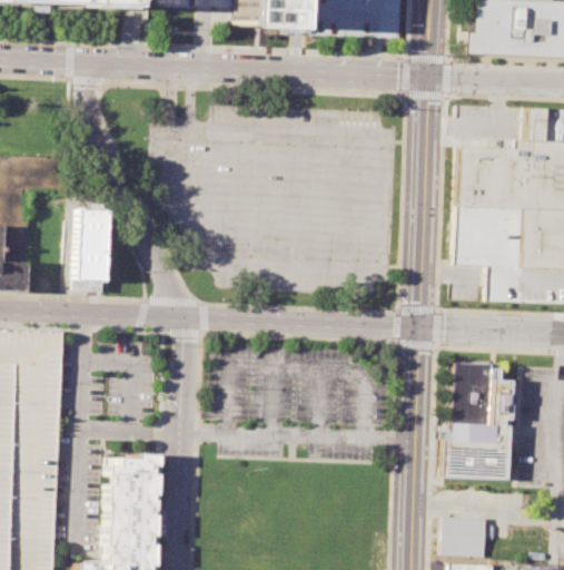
[(237,0),(289,0),(289,25),(237,22),(237,0)]
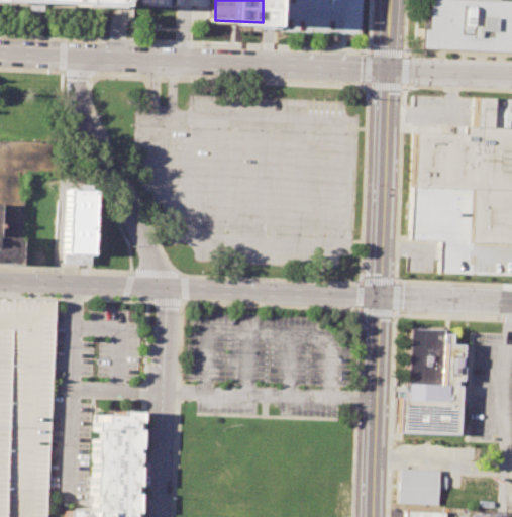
[(263,0),(263,22),(267,22),(266,29),(365,33),(366,0),(263,0)]
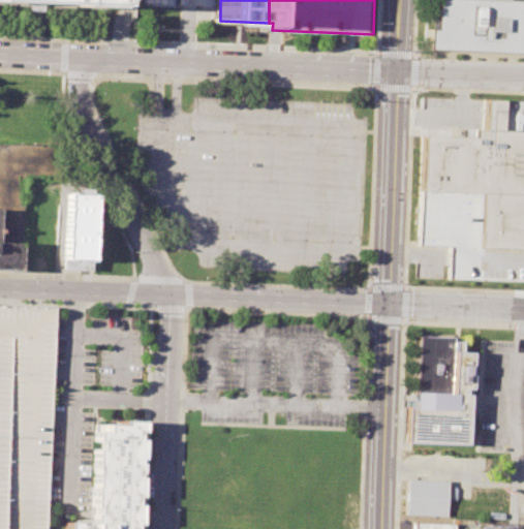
[(440,0),(491,0),(523,1),(523,53),(432,49),(433,29),(439,29),(440,0)]
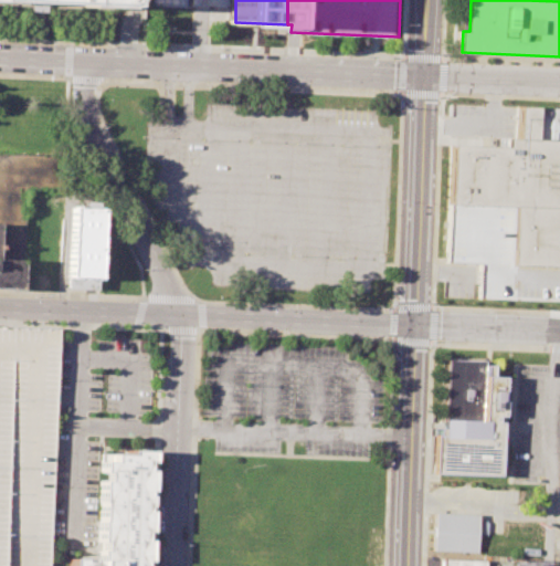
[(455,145),(506,146),(507,138),(520,138),(521,106),(559,107),(559,299),(484,297),(485,263),(452,262),(455,145)]
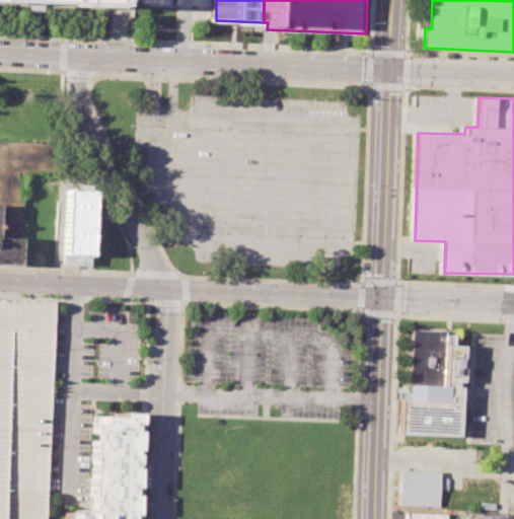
[(0,139),(0,204),(1,205),(0,221),(0,237),(22,238),(25,238),(27,173),(54,174),(55,142),(0,139)]
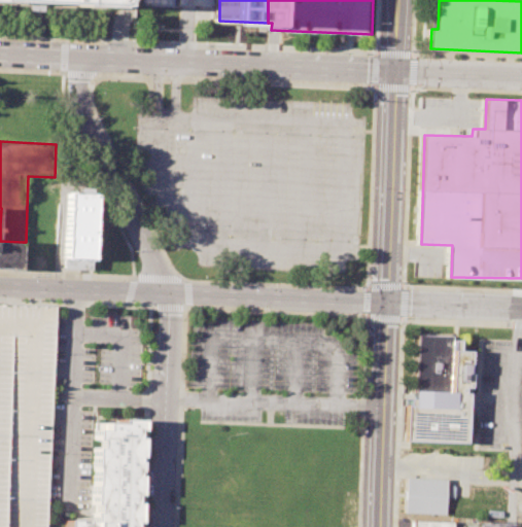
[(69,192),(98,194),(95,269),(66,268),(69,192)]
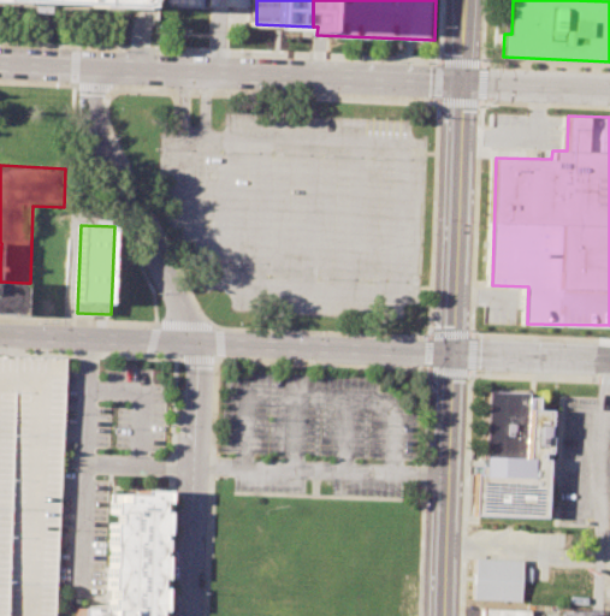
[(0,242),(1,243),(0,262),(0,282),(27,283),(25,315),(0,314),(0,242)]
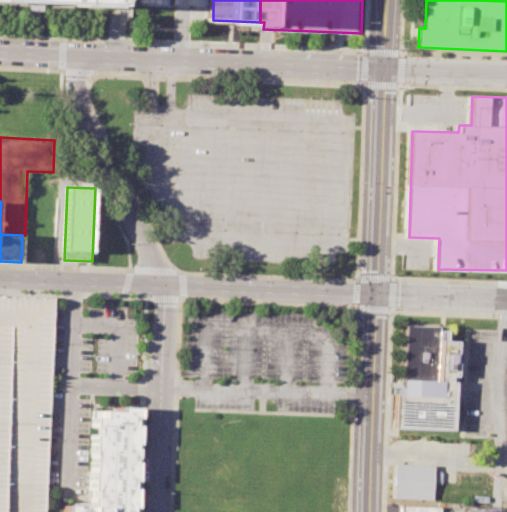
[(0,511),(0,294),(57,296),(56,307),(50,487),(48,511),(0,511)]
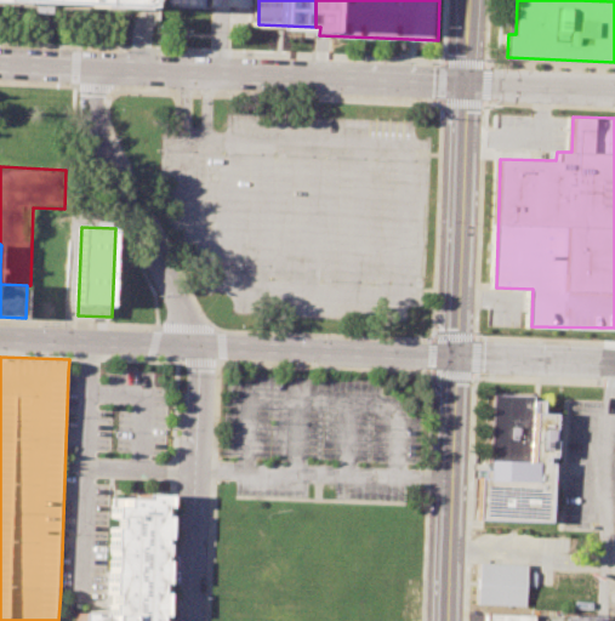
[(477,522),(551,524),(553,465),(547,465),(548,459),(554,459),(556,442),(553,442),(554,415),(542,415),(542,403),(534,402),(534,397),(494,394),(490,462),(488,462),(488,471),(484,471),(484,479),(479,479),(477,522)]
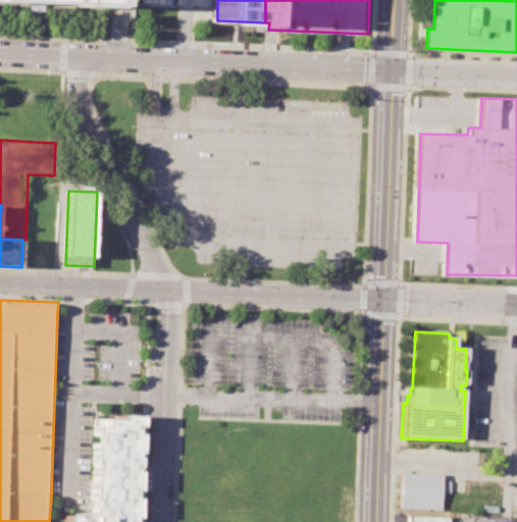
[(68,521),(69,515),(91,516),(92,506),(95,418),(122,419),(122,415),(144,416),(139,521),(68,521)]
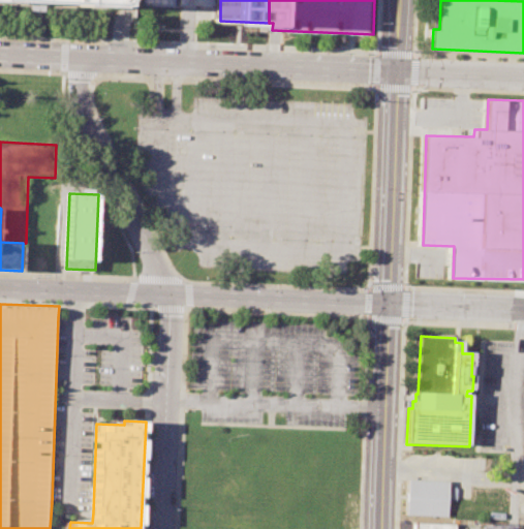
[(408,516),(450,516),(451,483),(410,480),(408,516)]
